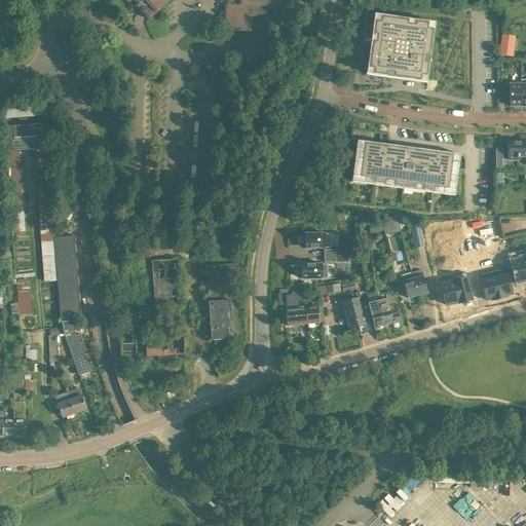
[(251,31),(251,28),(252,16),(288,17),(288,7),(303,7),(303,0),(134,0),(143,9),(141,10),(149,20),(170,0),(224,0),(224,28),(238,29),(238,31),(251,31)]
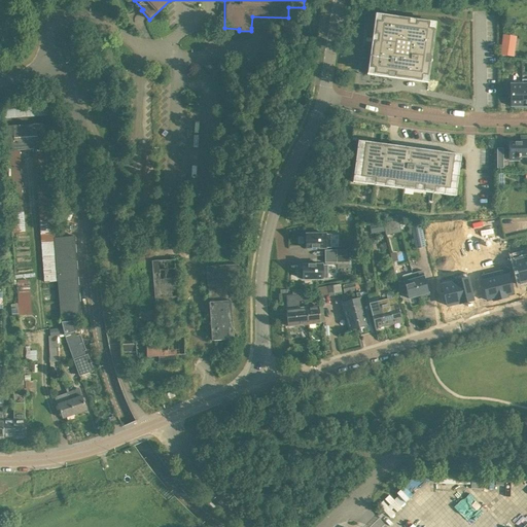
[(435,23),(375,14),(366,75),(427,83),(435,23)]
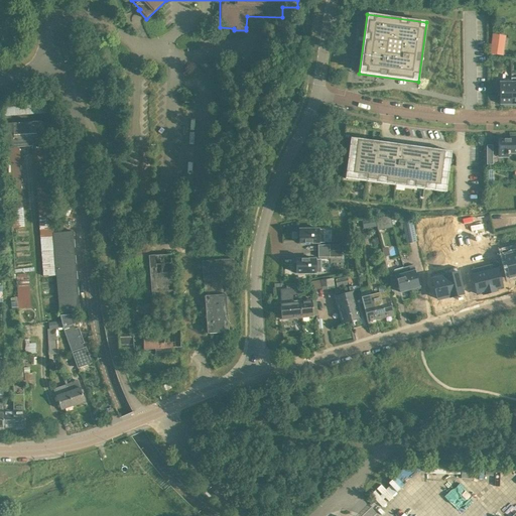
[(492,34),(490,54),(503,56),(506,36),(492,34)]
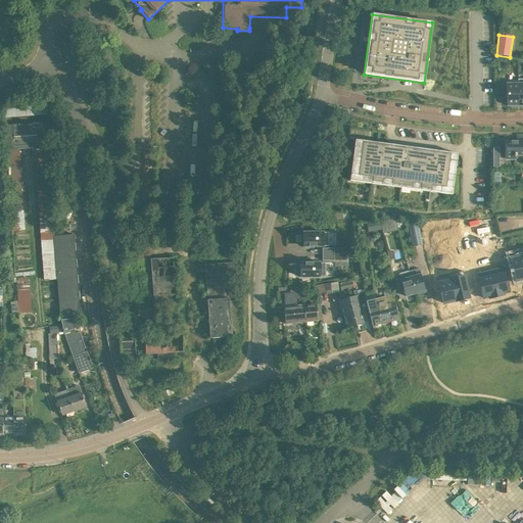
[(510,107),(518,107),(518,82),(506,82),(507,105),(510,105),(510,107)]
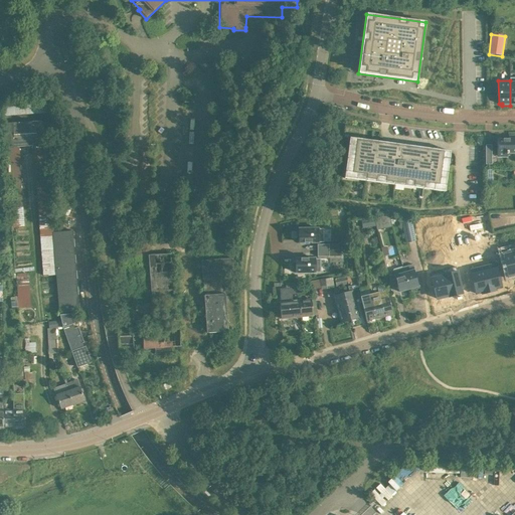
[(42,122),(4,125),(6,148),(44,145),(42,122)]
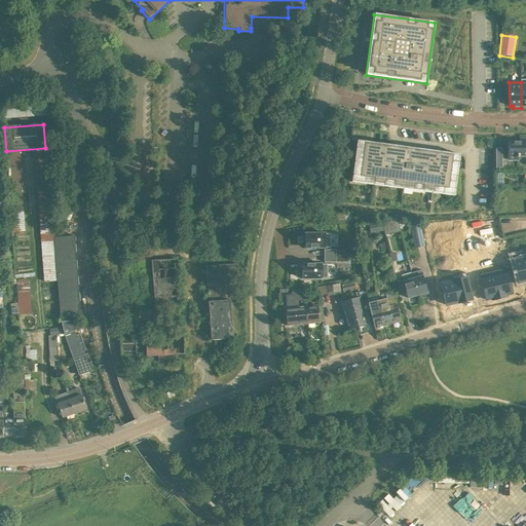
[(508,159),(518,159),(518,157),(519,157),(519,156),(525,156),(525,140),(520,140),(520,143),(514,143),(508,143),(508,149),(508,159)]
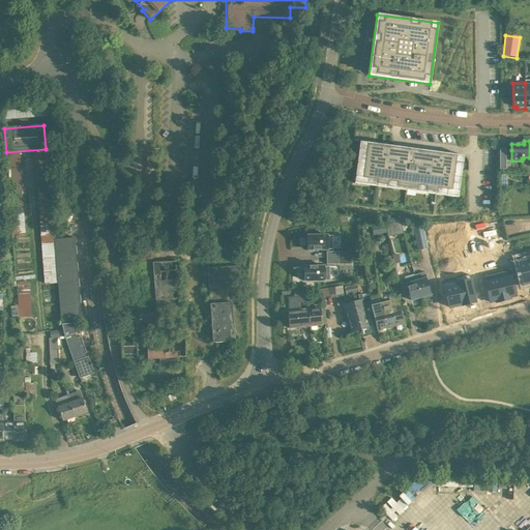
[(400,146),(361,142),(355,184),(458,195),(462,152),(400,146)]
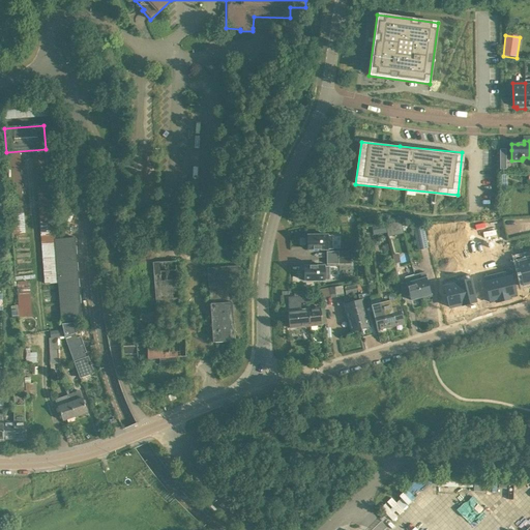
[(402,223),(385,223),(388,237),(404,233),(402,223)]
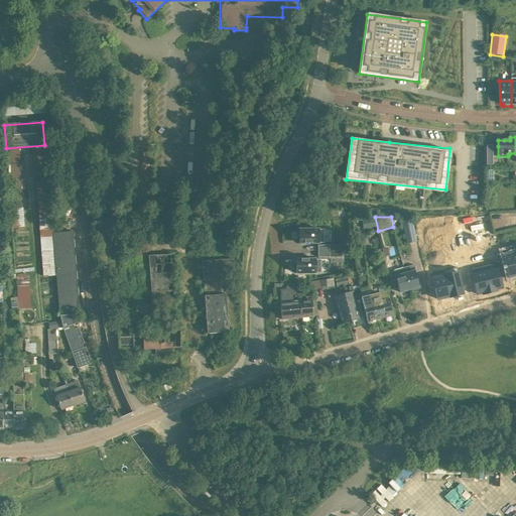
[(374,219),(362,221),(363,229),(376,227),(374,219)]
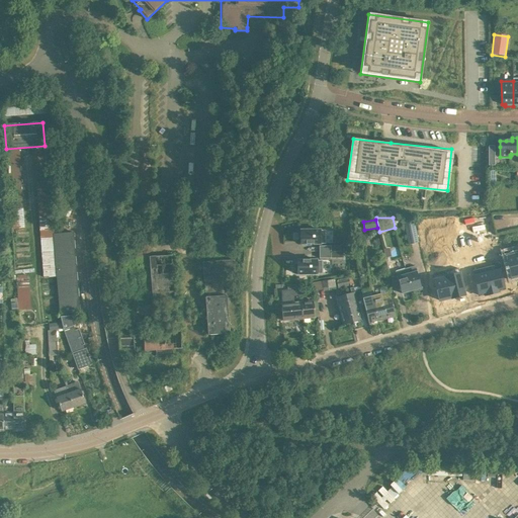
[(414,222),(405,224),(409,244),(418,242),(414,222)]
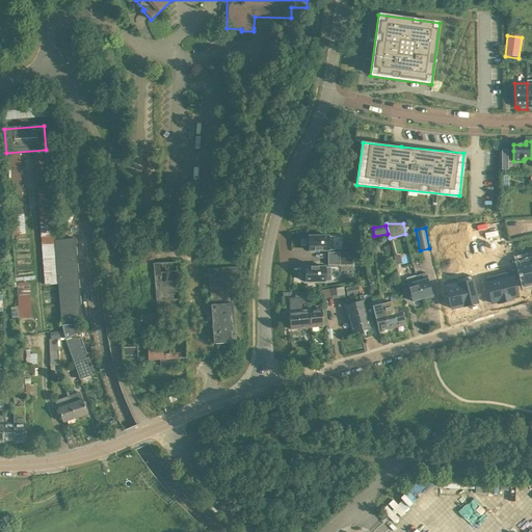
[(315,236),(309,237),(309,238),(307,238),(307,247),(309,247),(309,250),(315,250),(322,250),(329,250),(335,250),(335,236),(322,236),(315,236)]
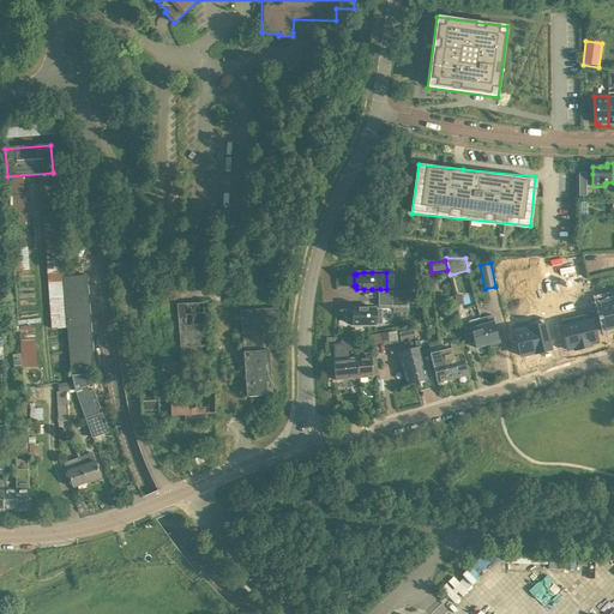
[(79,372),(82,371),(95,371),(88,276),(64,277),(71,372),(79,372)]
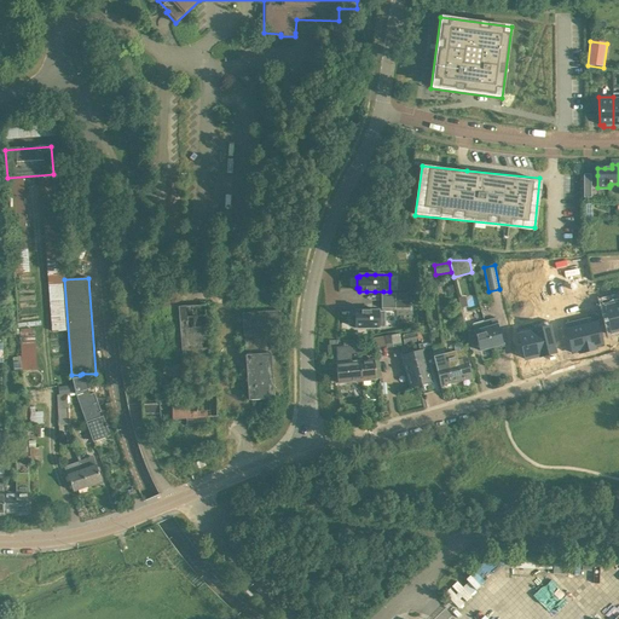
[(603,291),(601,283),(594,285),(596,293),(603,291)]
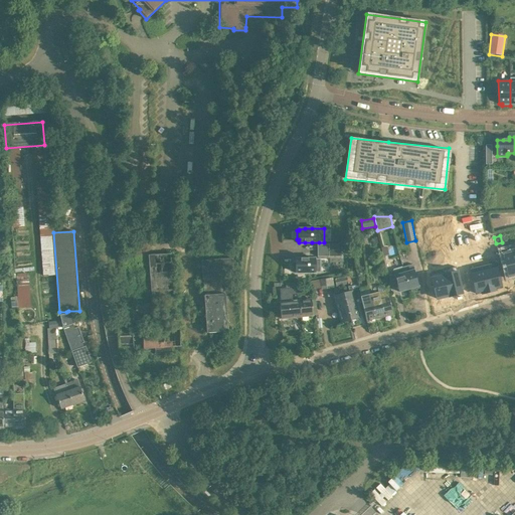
[(427,244),(426,237),(417,239),(419,246),(427,244)]
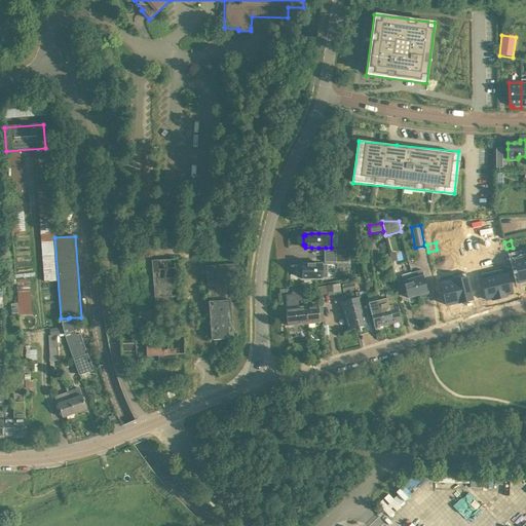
[(420,265),(428,264),(427,253),(418,254),(420,265)]
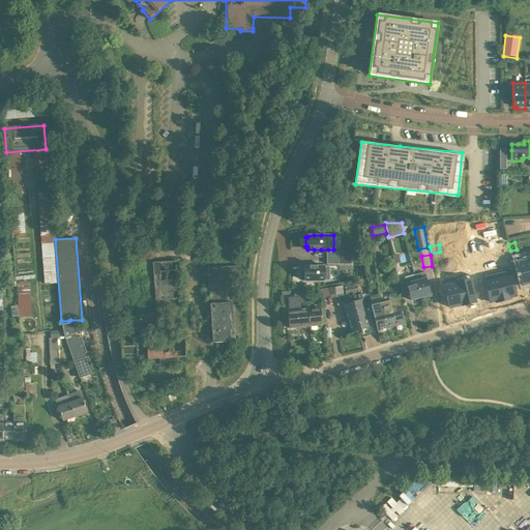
[(529,260),(518,264),(523,284),(529,282),(529,260)]
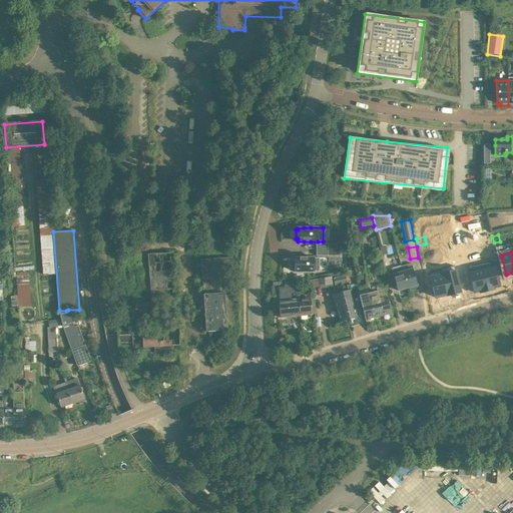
[(170,294),(168,252),(146,252),(148,295),(170,294)]
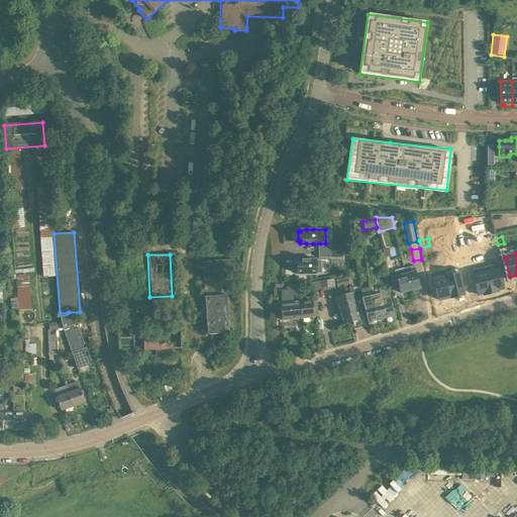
[(229,332),(238,331),(234,278),(235,278),(233,260),(202,262),(204,280),(205,280),(206,297),(205,297),(208,334),(229,333),(229,332)]
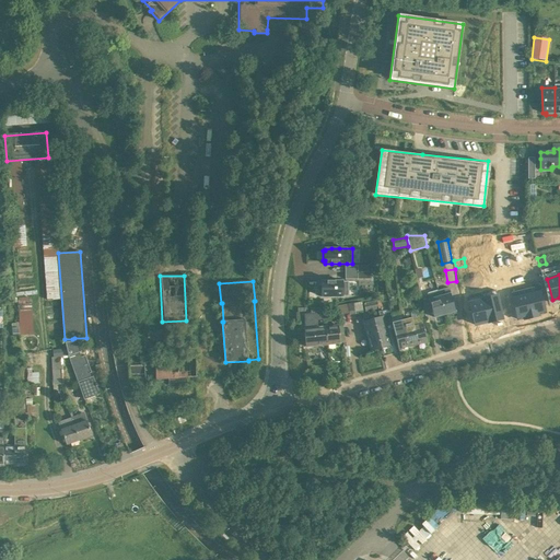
[(321,296),(349,296),(348,281),(321,281),(321,286),(319,286),(319,294),(321,294),(321,296)]
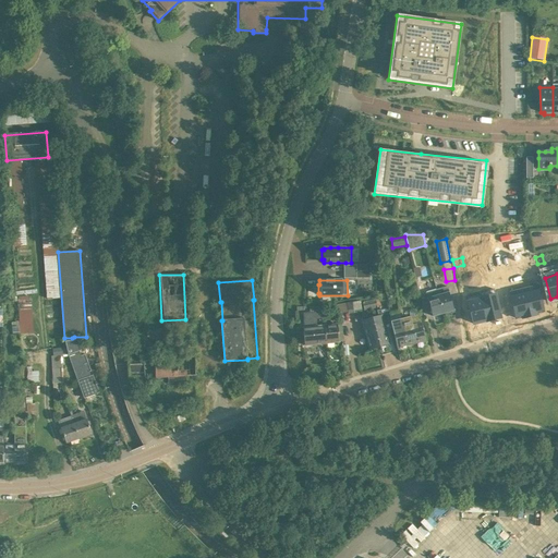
[(436,290),(443,313),(453,310),(447,287),(436,290)]
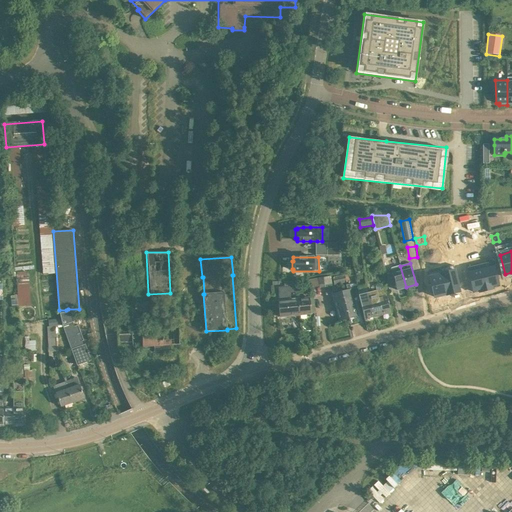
[(406,287),(400,266),(391,268),(396,290),(406,287)]
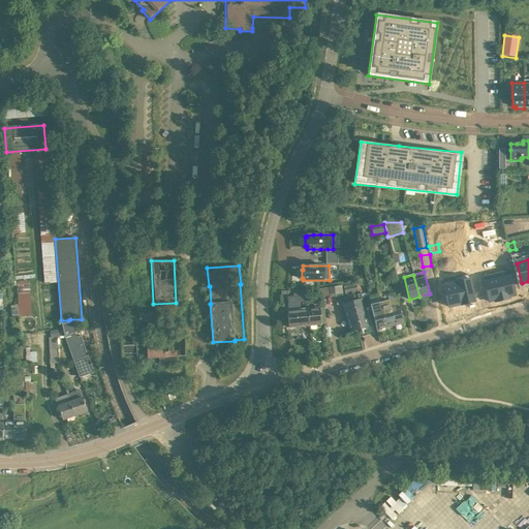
[(497,278),(502,301),(509,299),(508,297),(515,296),(509,275),(497,278)]
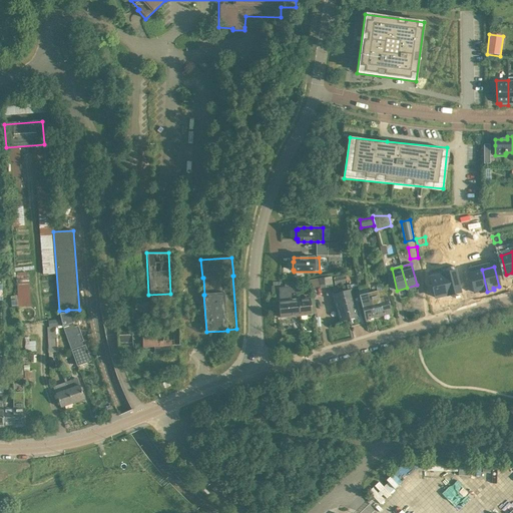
[(480,293),(487,292),(482,270),(469,273),(474,293),(480,291),(480,293)]
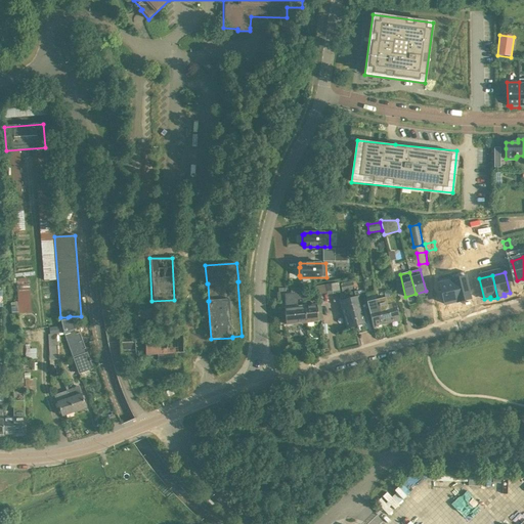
[(451,279),(451,280),(452,280),(456,301),(456,302),(470,299),(465,276),(451,279)]
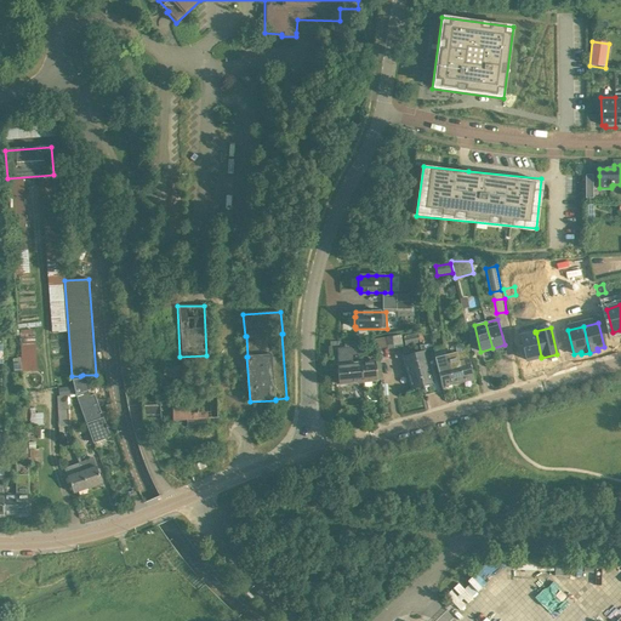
[(22,372),(38,371),(35,336),(33,337),(32,329),(21,330),(21,337),(21,359),(17,359),(18,365),(13,365),(13,372),(22,372)]
